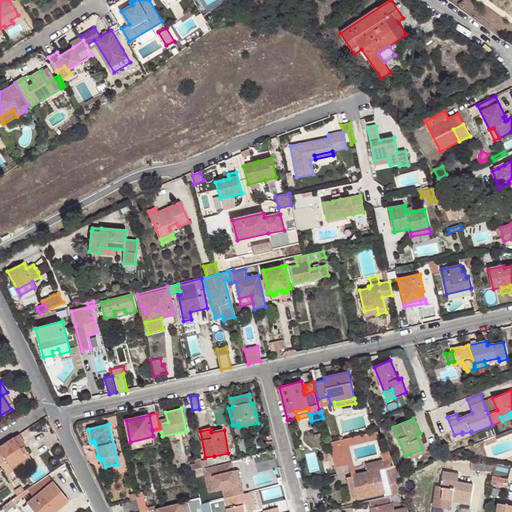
[(378,430),(347,438),(349,446),(380,438),(378,430)]
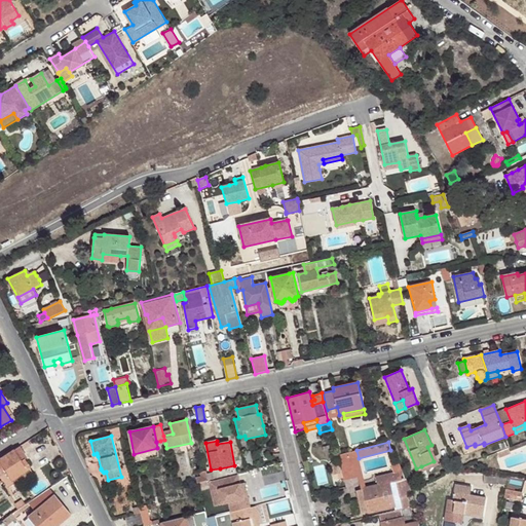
[(475,444),(466,447),(468,452),(485,446),(484,445),(484,443),(475,446),(475,444)]
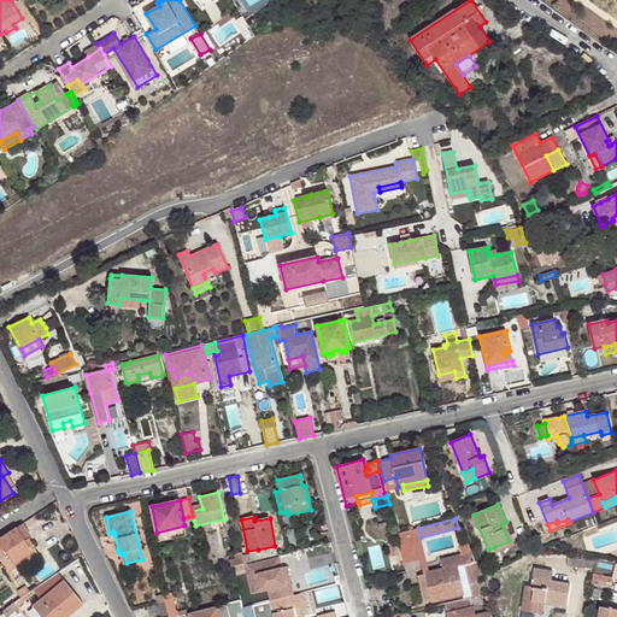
[(515,545),(506,522),(501,524),(509,541),(494,547),(495,552),(515,545)]
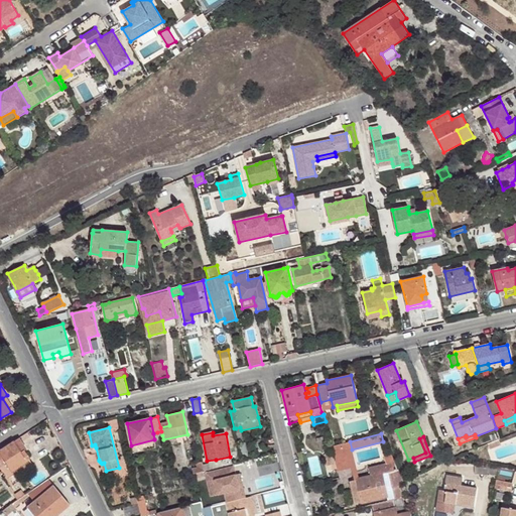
[(0,449),(0,459),(2,458),(5,462),(10,470),(28,458),(23,450),(25,448),(19,437),(0,449)]
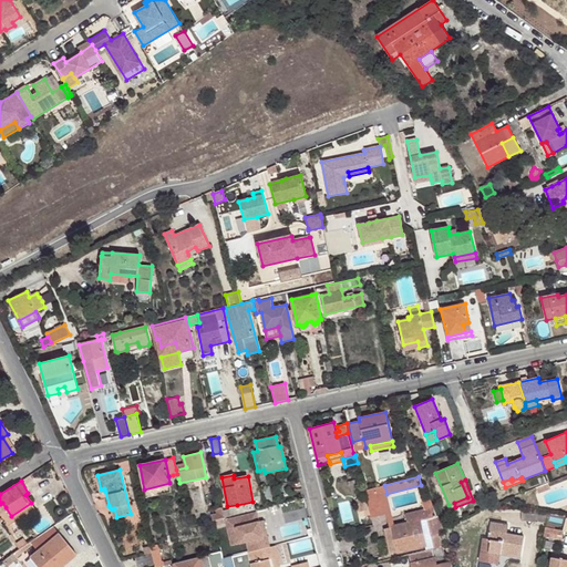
[(381,486),(375,487),(378,494),(380,493),(381,497),(383,497),(390,527),(394,526),(387,494),(384,485),(381,486)]
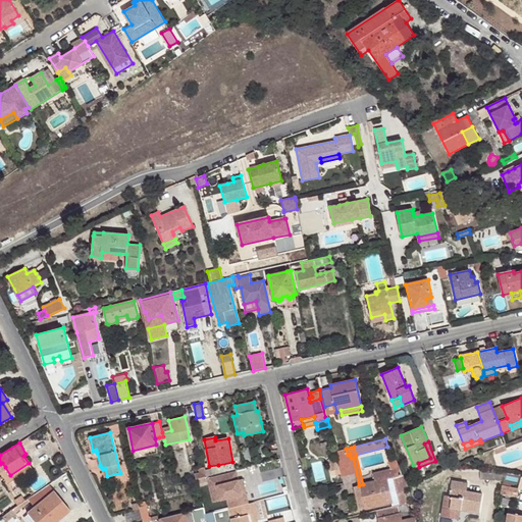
[(346,449),(336,452),(337,458),(341,469),(342,474),(343,477),(356,473),(358,485),(359,485),(353,458),(351,458),(350,454),(348,455),(346,449)]
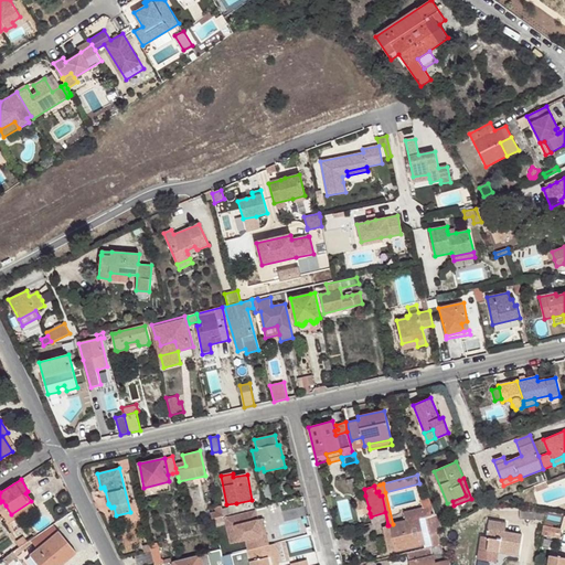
[(390,551),(396,550),(424,543),(425,548),(430,546),(440,544),(436,532),(437,532),(441,528),(428,494),(420,498),(424,508),(404,512),(406,521),(393,524),(388,525),(387,525),(384,526),(390,551)]
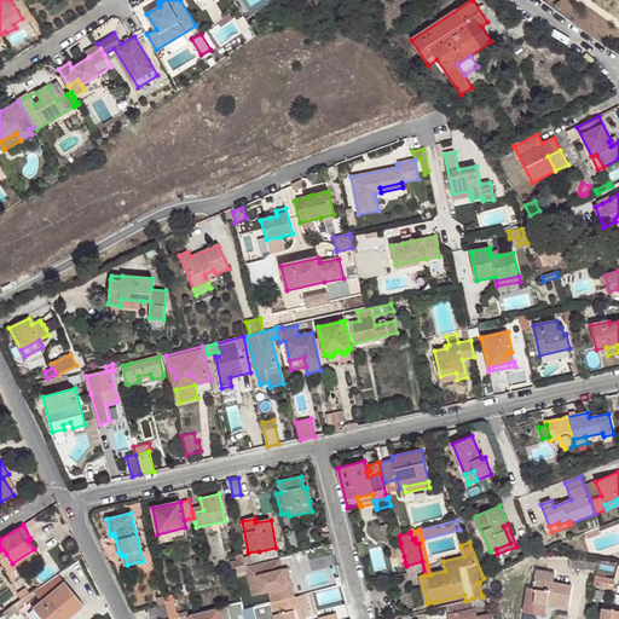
[(392,559),(404,556),(400,543),(388,545),(392,559)]
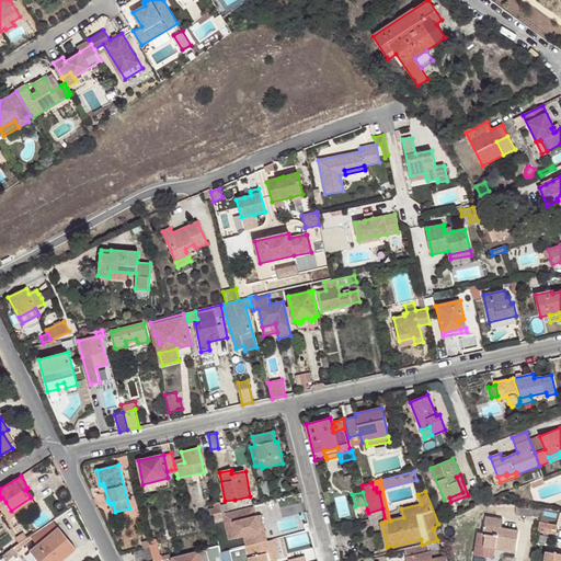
[(31,497),(11,511),(14,516),(35,503),(31,497)]
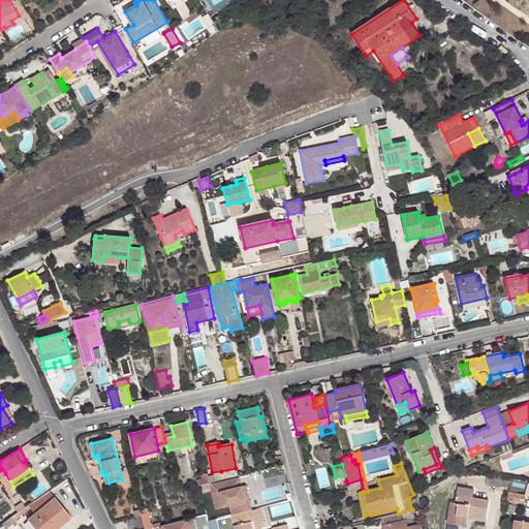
[(198,486),(199,486),(210,483),(208,473),(201,475),(203,479),(197,480),(198,486)]
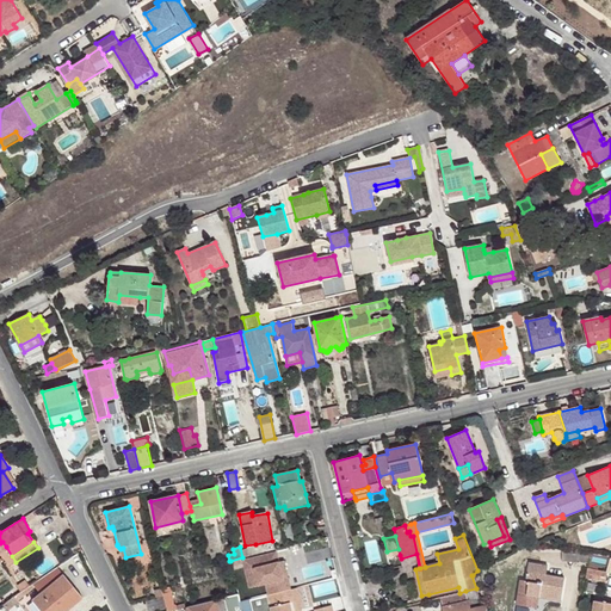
[(562,553),(562,561),(576,563),(576,561),(578,551),(562,549),(562,553)]
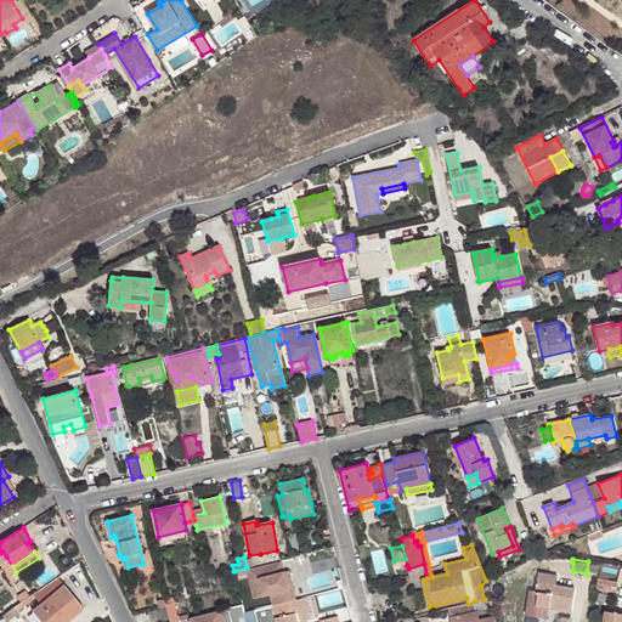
[(588,561),(587,571),(599,574),(601,564),(588,561)]
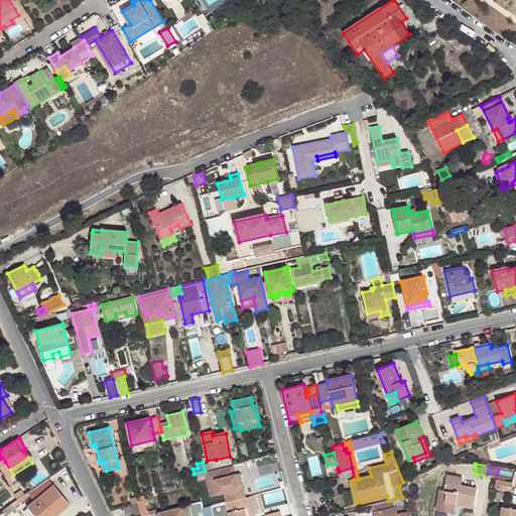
[(206,474),(206,476),(211,496),(225,493),(227,503),(242,499),(236,475),(234,467),(206,474)]
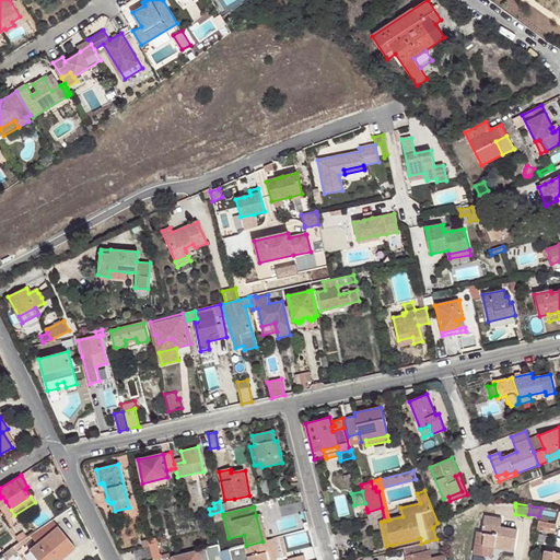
[(256,515),(263,541),(267,540),(260,514),(256,515)]
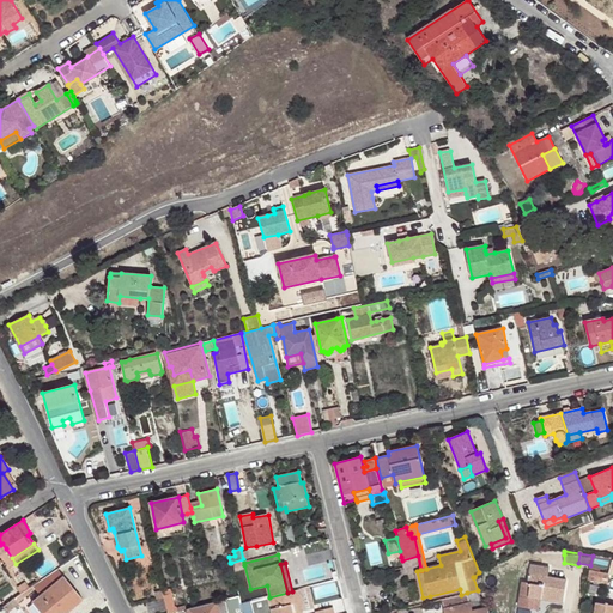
[(550,568),(530,565),(528,583),(522,582),(519,607),(533,608),(534,598),(540,599),(563,602),(566,580),(547,577),(550,568)]
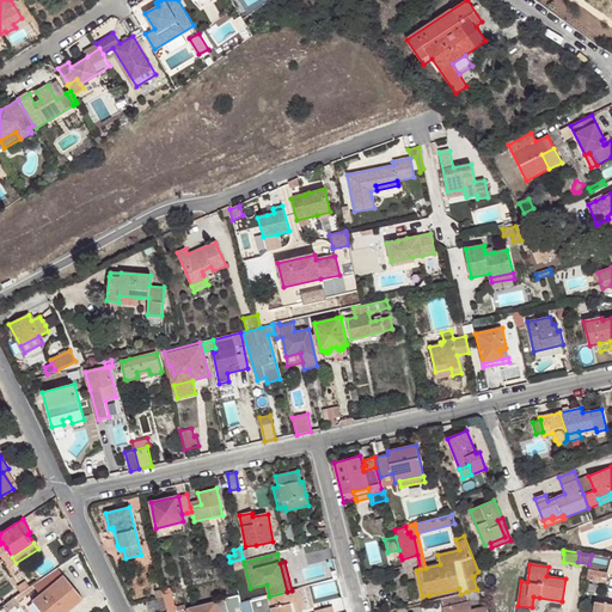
[(40,594),(32,601),(41,611),(61,611),(63,610),(65,610),(63,607),(79,594),(56,568),(32,586),(40,594)]
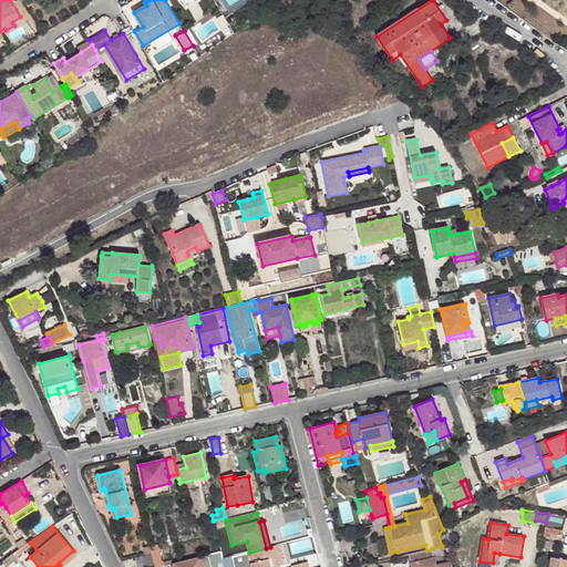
[(549,537),(550,535),(563,537),(564,531),(546,527),(544,536),(549,537)]
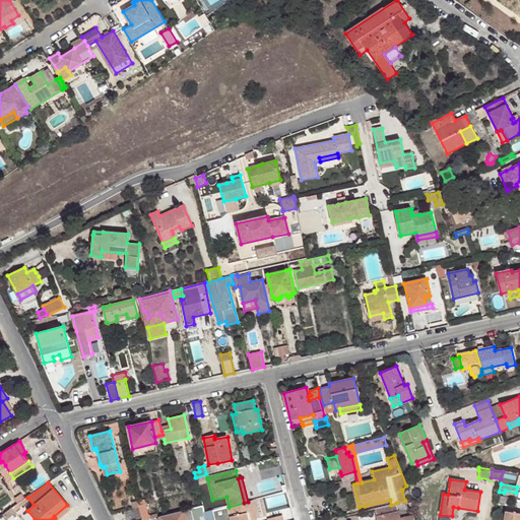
[(21,494),(13,499),(17,504),(25,499),(21,494)]
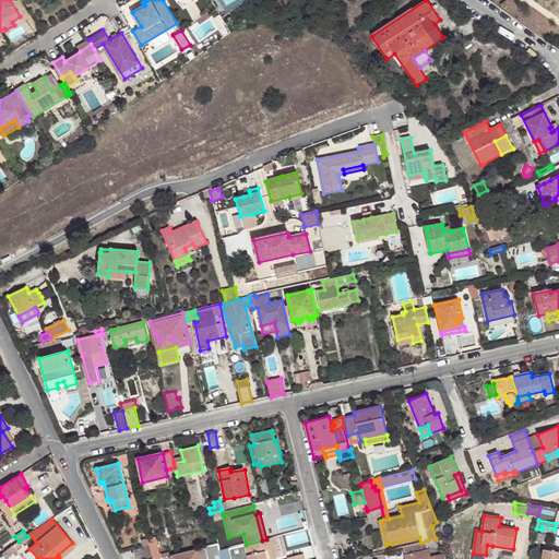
[(153,557),(153,558),(156,558),(161,558),(161,554),(156,537),(147,539),(150,545),(150,546),(153,557)]
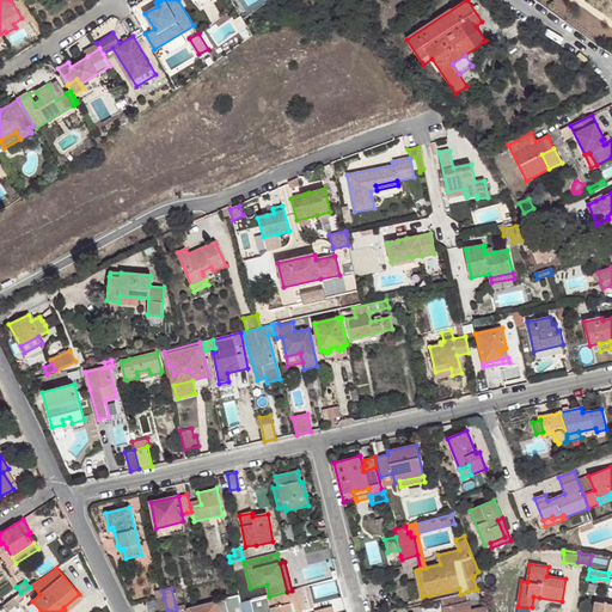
[(269,597),(268,597),(271,609),(271,611),(300,611),(303,611),(298,589),(287,592),(269,597)]
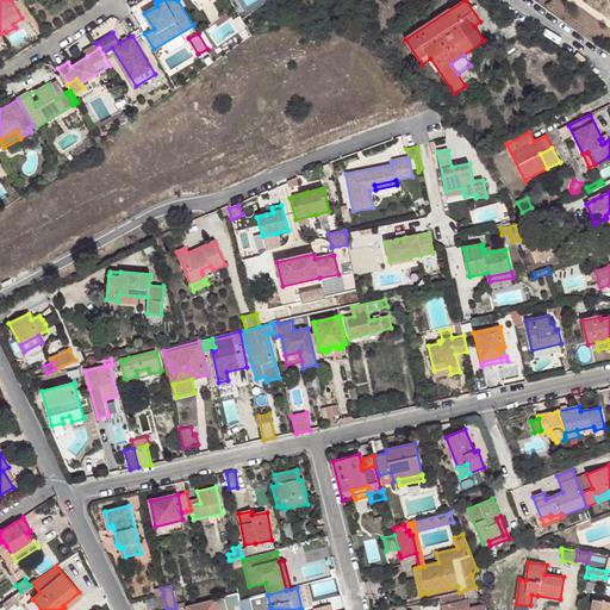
[(480,598),(477,587),(475,587),(465,590),(468,601),(480,598)]
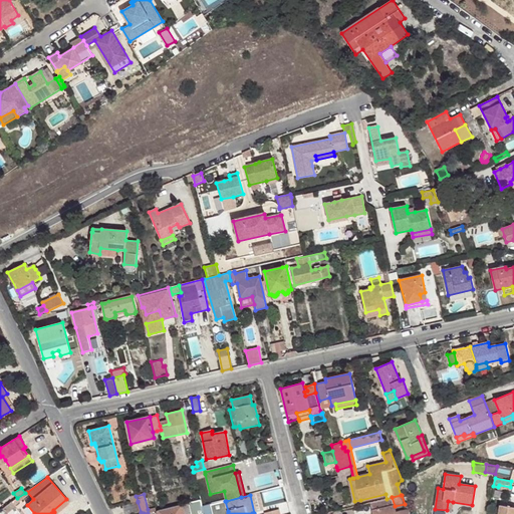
[(387,499),(370,503),(372,513),(408,513),(407,510),(396,513),(395,506),(392,497),(387,499)]
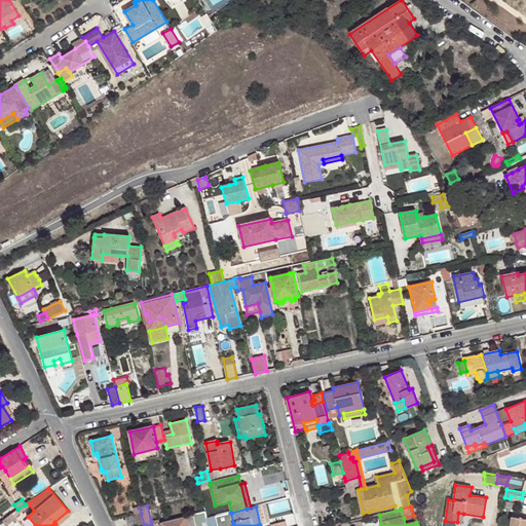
[(55,524),(54,524),(57,525),(71,514),(68,511),(54,522),(55,524)]
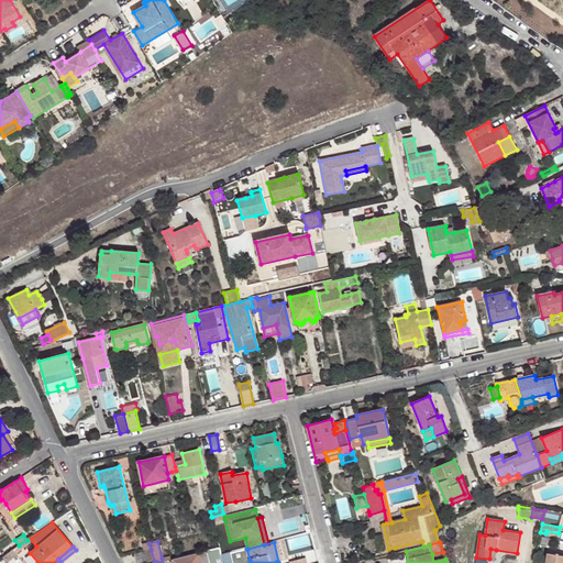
[(223,562),(221,554),(220,547),(206,551),(209,562),(223,562)]
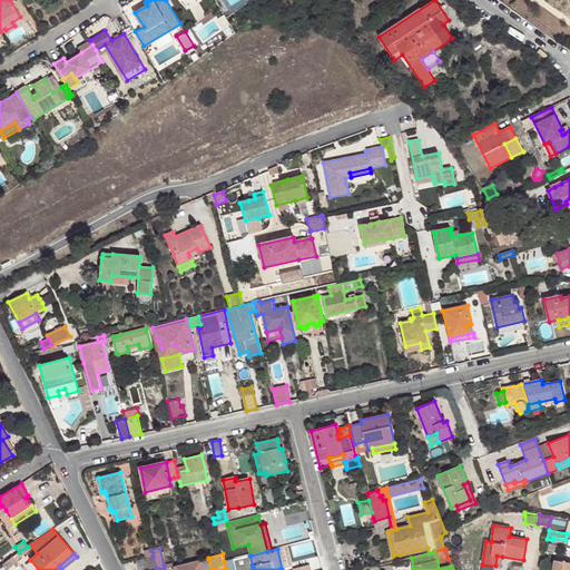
[(138,569),(146,569),(156,568),(153,557),(136,561),(138,569)]
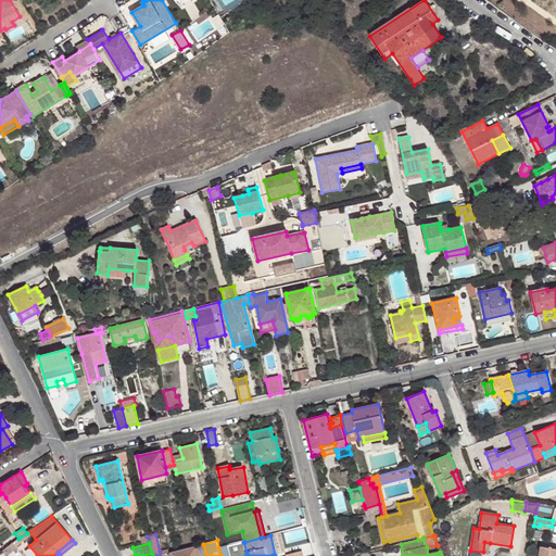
[(206,555),(203,544),(197,545),(199,555),(206,555)]
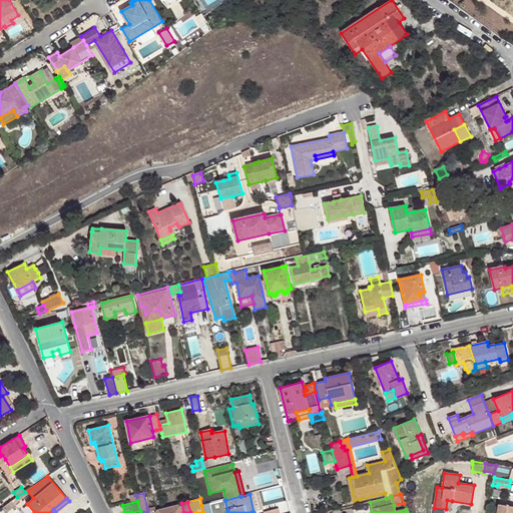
[(8,503),(2,508),(6,512),(12,508),(8,503)]
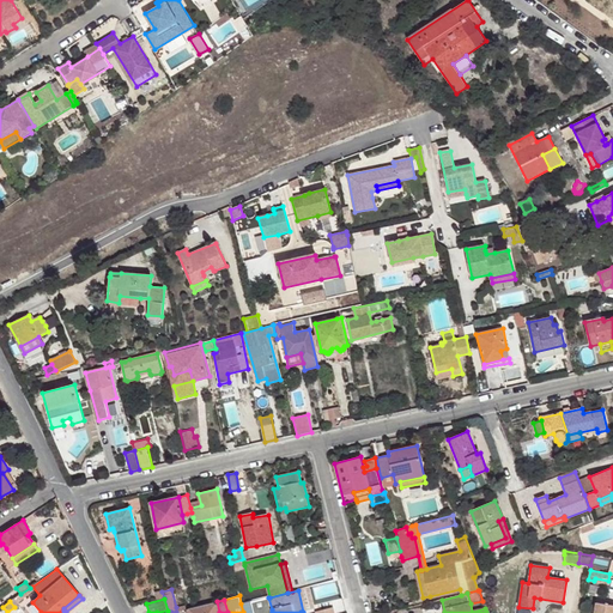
[(219,612),(217,601),(188,610),(188,612),(219,612)]
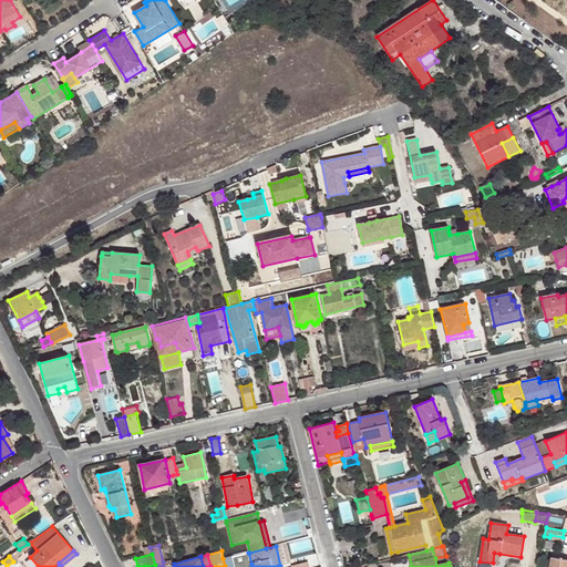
[(234,566),(232,556),(223,558),(225,566),(234,566)]
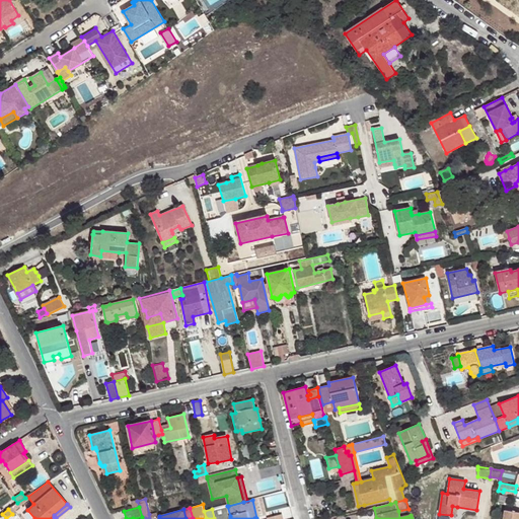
[(518,518),(518,512),(505,510),(504,518),(518,518)]
